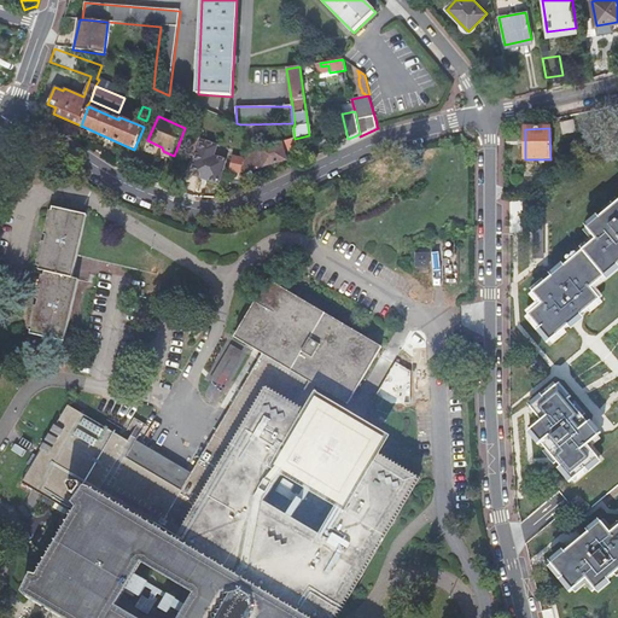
[(286,161),(281,143),(260,149),(264,167),(286,161)]
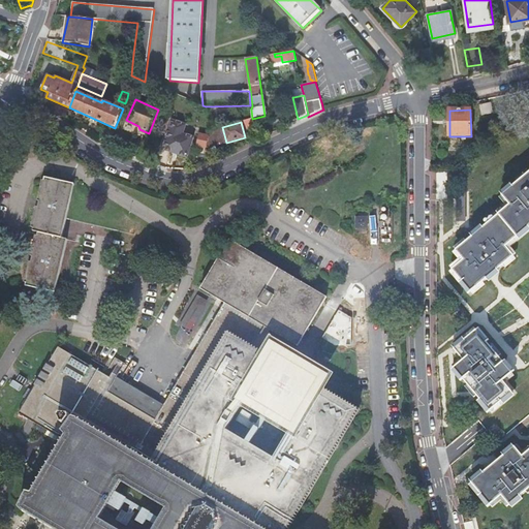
[(226,143),(222,127),(199,134),(197,146),(206,147),(226,143)]
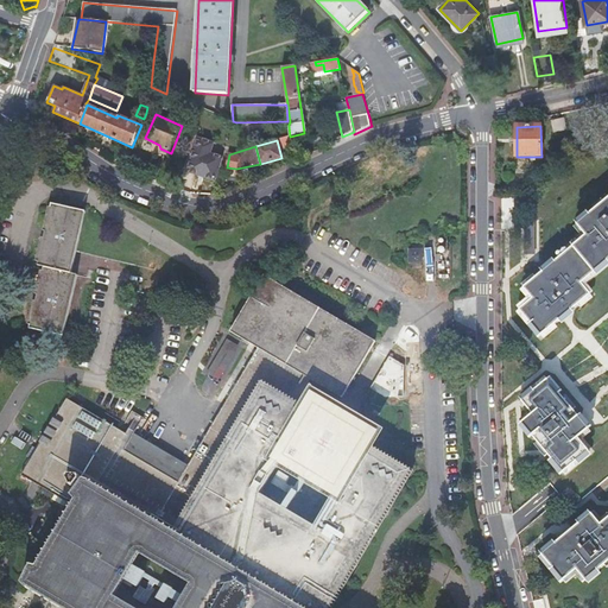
[(188,172),(215,183),(223,158),(195,149),(188,172)]
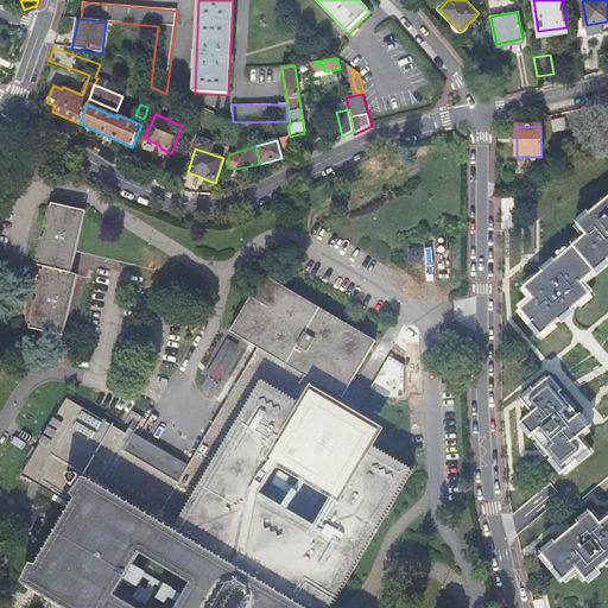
[(116,164),(124,168),(130,153),(121,150),(116,164)]
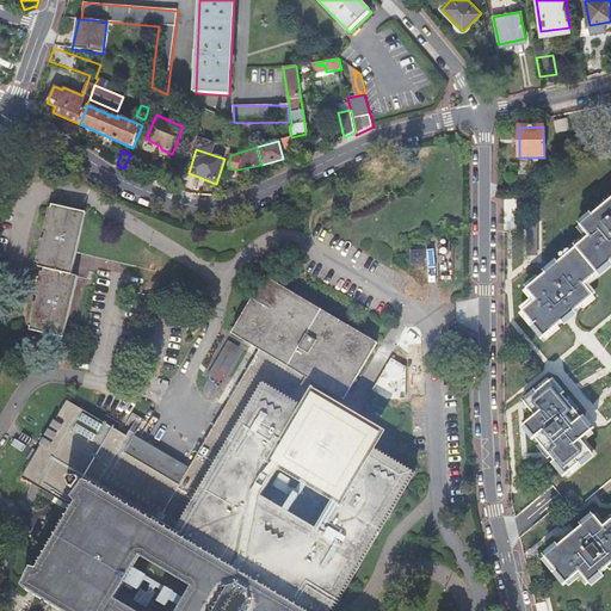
[(597,205),(600,209),(610,199),(610,196),(610,195),(597,205)]
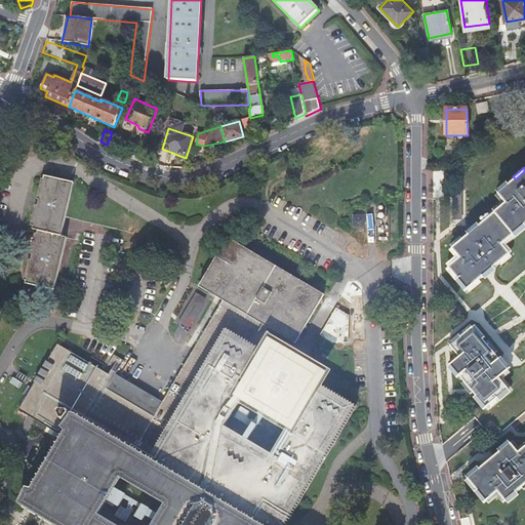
[(507,203),(484,221),(481,225),(470,234),(463,238),(453,247),(461,257),(450,267),(459,278),(460,279),(469,289),(481,279),(484,276),(495,267),(501,263),(512,253),(502,244),(524,225),(524,171),(516,179),(510,185),(499,193),(507,203)]
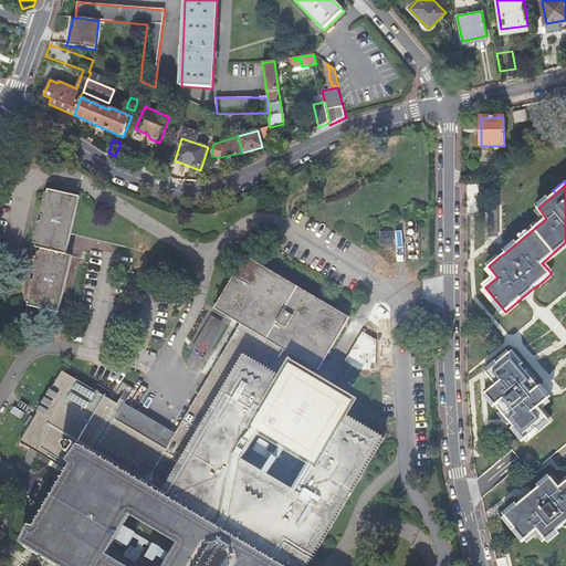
[(33,247),(39,248),(28,306),(60,312),(70,254),(65,253),(76,195),(45,189),(33,247)]
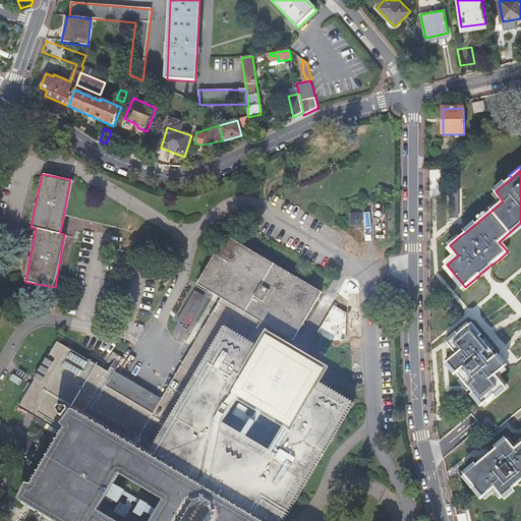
[(494,189),(496,191),(506,183),(504,180),(494,189)]
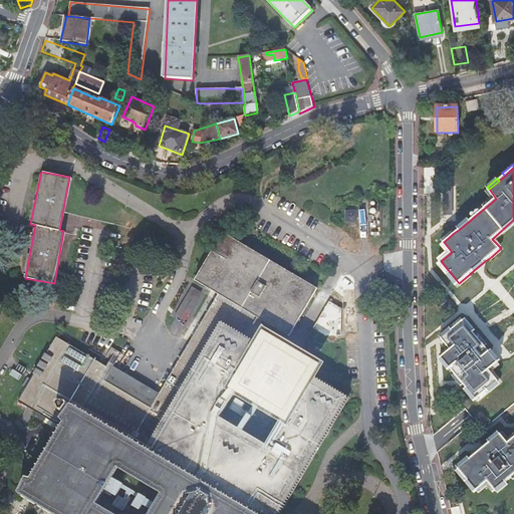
[(496,199),(489,189),(486,191),(492,198),(472,215),(474,217),(496,199)]
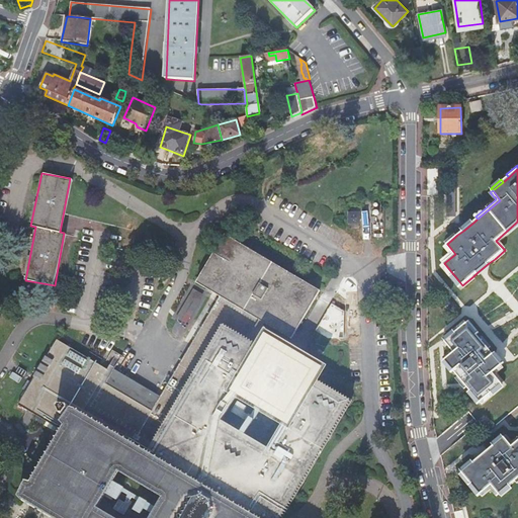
[(348,211),(348,222),(358,222),(358,212),(348,211)]
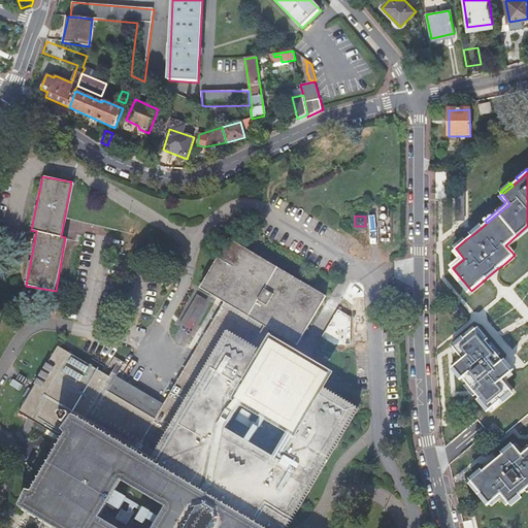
[(470,232),(472,235),(484,226),(482,224),(470,232)]
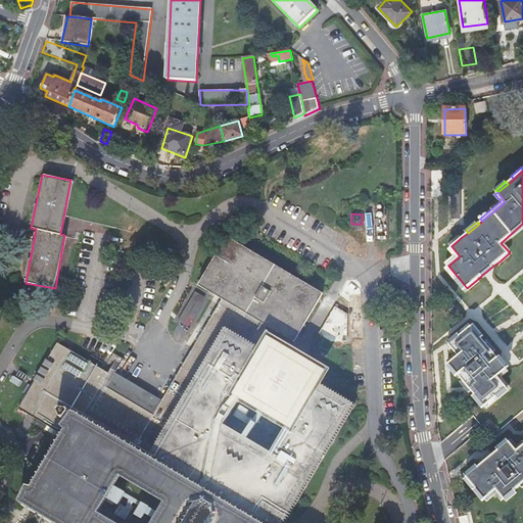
[(510,252),(512,251),(506,243),(522,229),(522,224),(501,243),(510,252)]
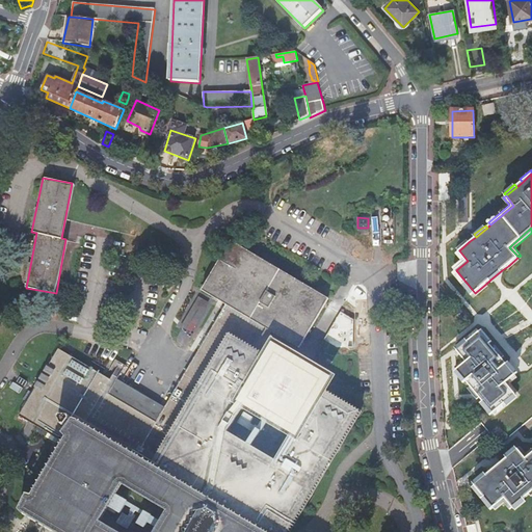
[(463,243),(457,248),(459,250),(470,241),(469,239),(463,243)]
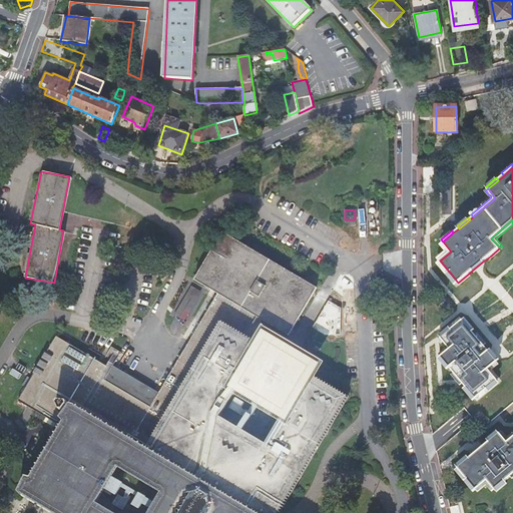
[(273,326),(288,335),(316,288),(222,231),(194,279),(217,293),(158,393),(151,404),(105,377),(112,367),(74,345),(57,335),(18,399),(28,405),(56,422),(60,416),(69,420),(42,466),(35,478),(26,477),(18,490),(26,495),(30,493),(63,512),(276,512),(346,397),(261,346),(255,343),(268,323),(273,326)]
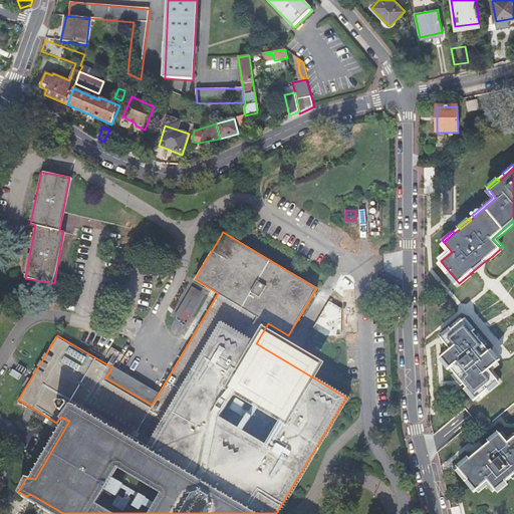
[(452,252),(444,242),(441,244),(448,252),(439,259),(441,261),(452,252)]
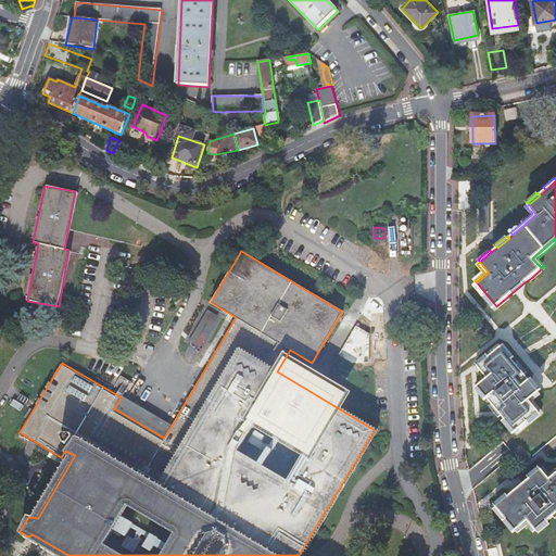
[(543,272),(542,268),(531,278),(533,280),(543,272)]
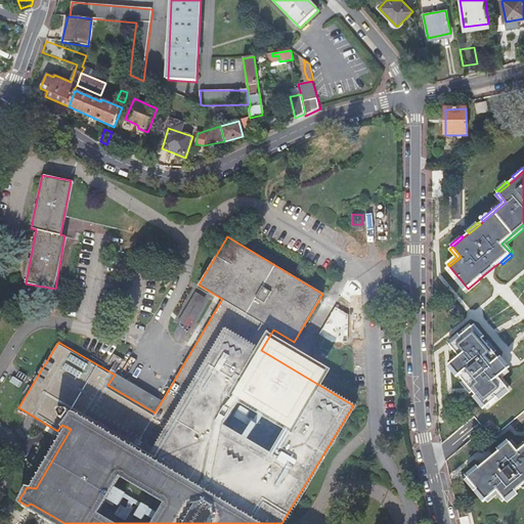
[(455,279),(459,277),(449,266),(446,268),(455,279)]
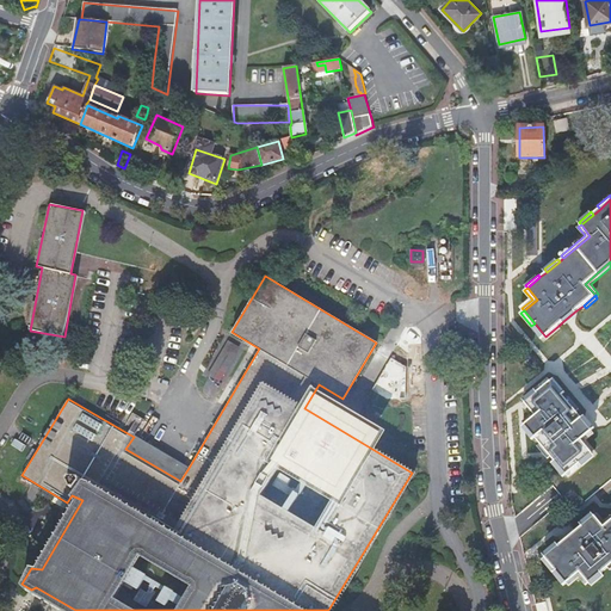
[(576,310),(563,321),(566,325),(572,320),(579,314),(576,310)]
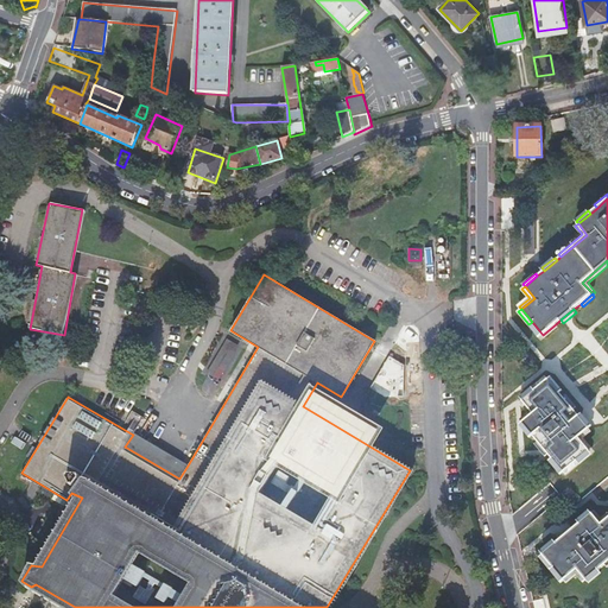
[(530,325),(539,337),(543,335),(533,323),(530,325)]
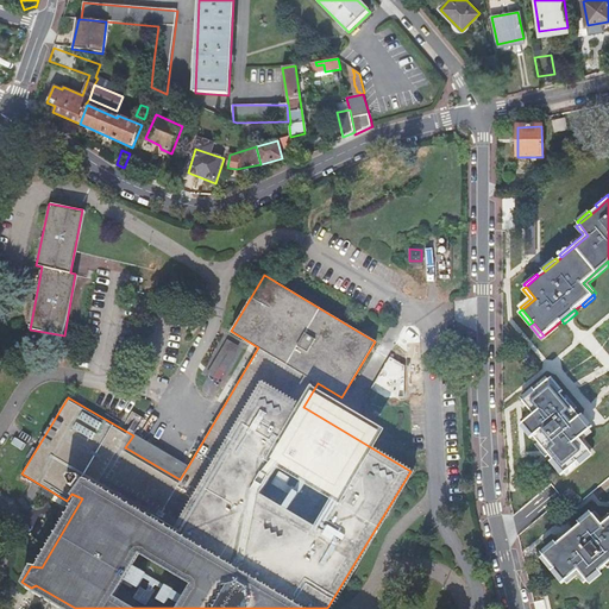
[(558,324),(544,336),(546,338),(559,327),(558,324)]
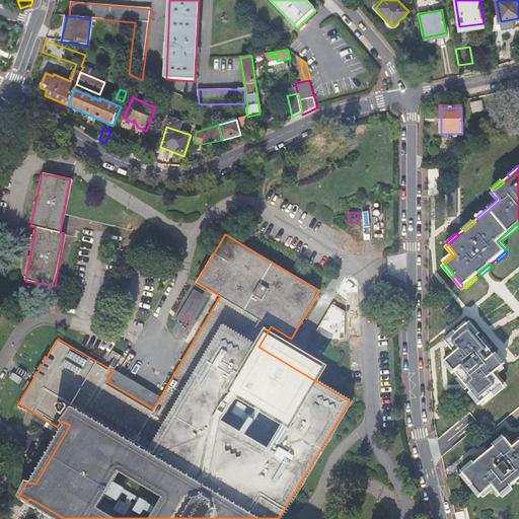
[(454,325),(456,327),(466,319),(464,317),(454,325)]
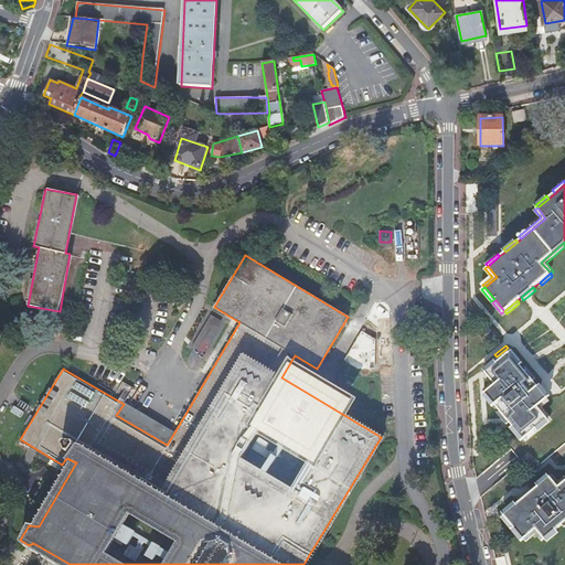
[(510,345),(508,348),(519,361),(521,359),(510,345)]
